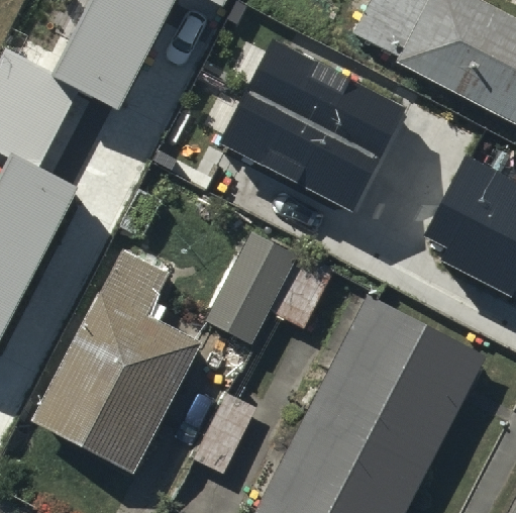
[(0,322),(72,184),(34,165),(77,83),(116,103),(170,0),(86,0),(52,67),(6,43),(0,54),(0,151),(7,156),(0,170),(0,322)]
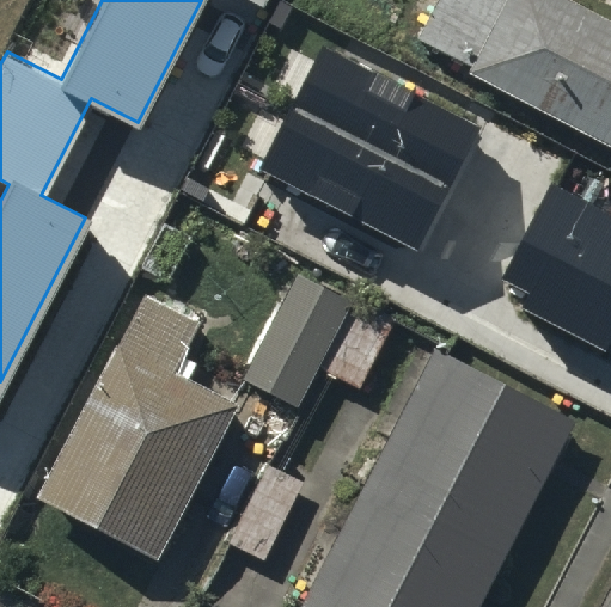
[(441,0),(421,38),(610,140),(610,30),(554,0),(441,0)]
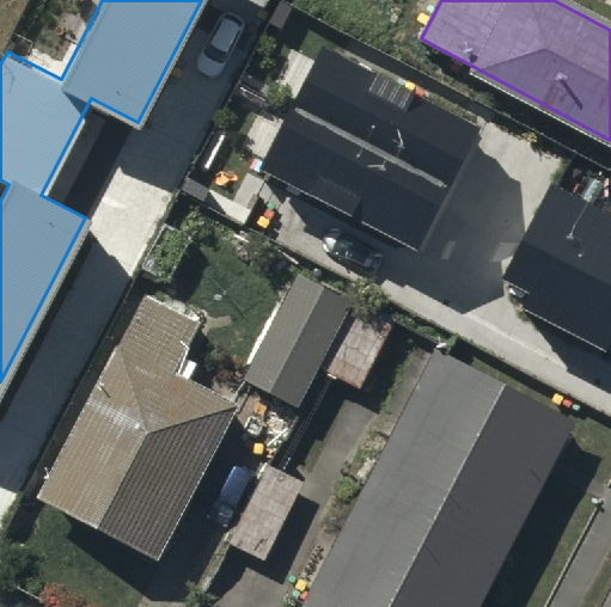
[(324,43),(260,167),(417,246),(480,124),(324,43)]
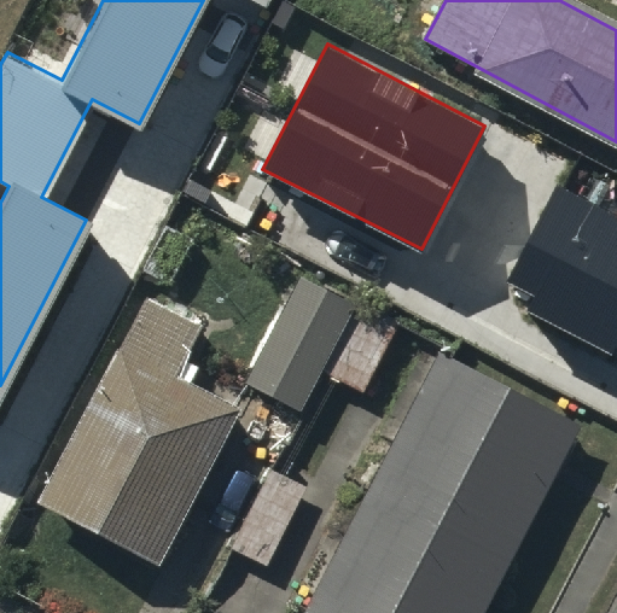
[(616,336),(616,215),(557,185),(510,278),(535,290),(527,307),(611,349),(616,336)]
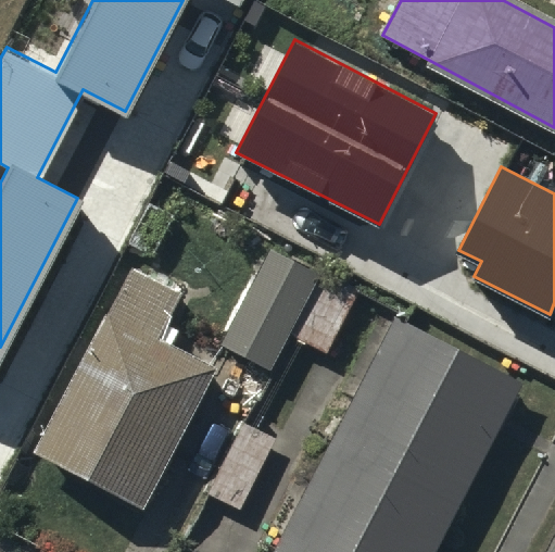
[(319,276),(274,252),(224,348),(268,371),(319,276)]
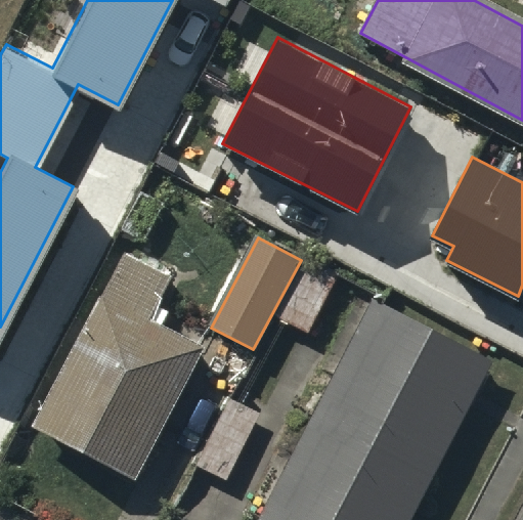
[(169,278),(130,258),(37,429),(132,480),(203,351),(146,320),(169,278)]
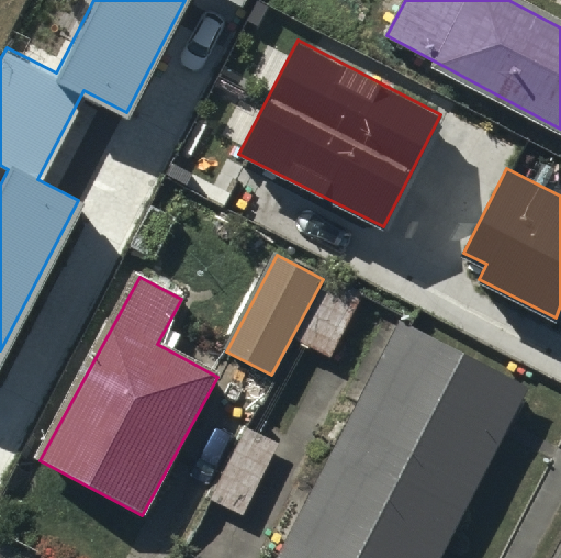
[(363,296),(327,277),(296,336),(332,355),(363,296)]
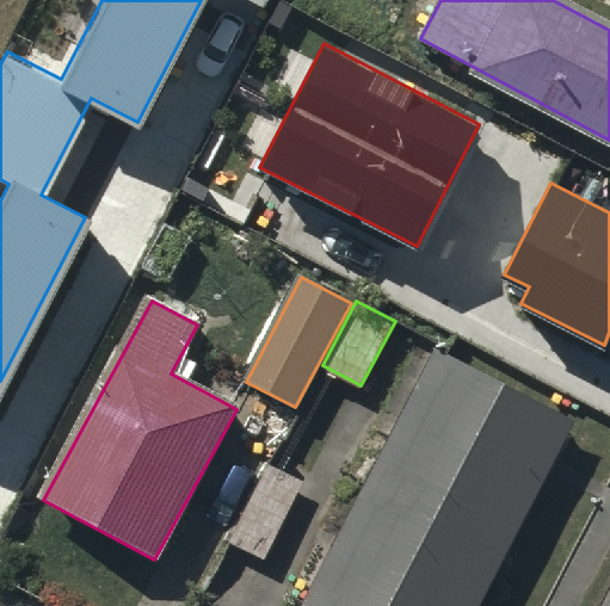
[(479,605),(575,422),(439,352),(307,605),(479,605)]
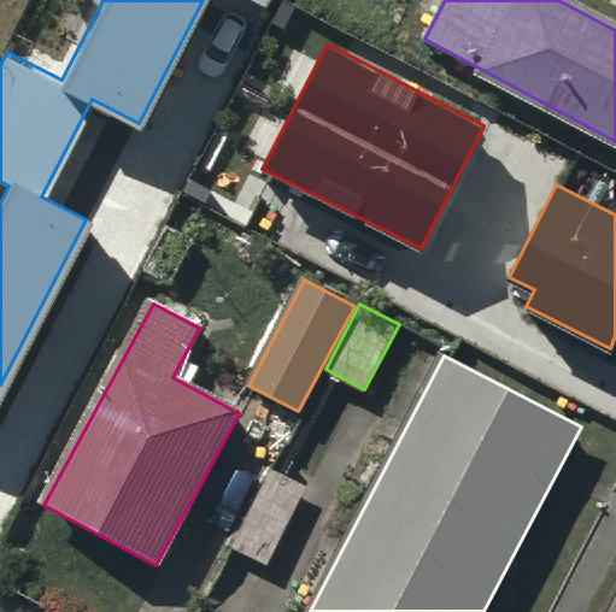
[(306,488),(274,471),(235,547),(267,564),(306,488)]
